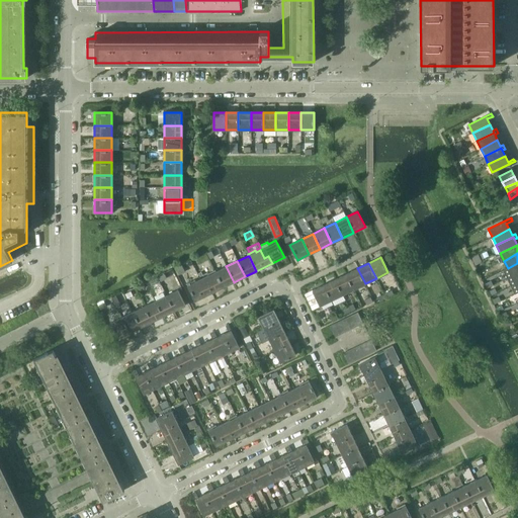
[(517,263),(508,268),(503,271),(507,278),(517,272),(517,263)]
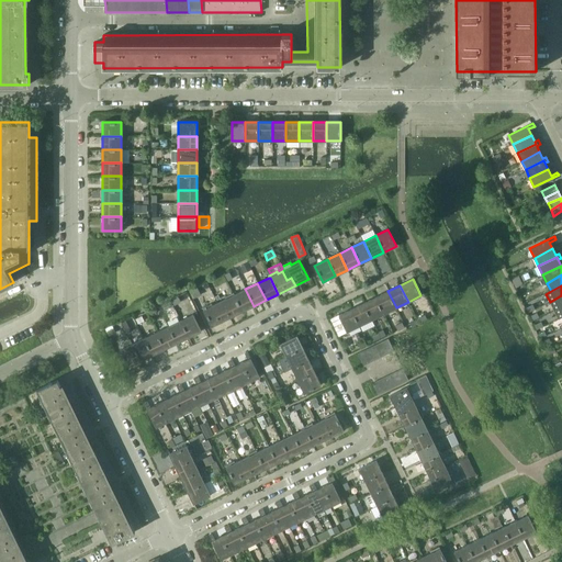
[(245,289),(234,294),(243,312),(254,306),(245,289)]
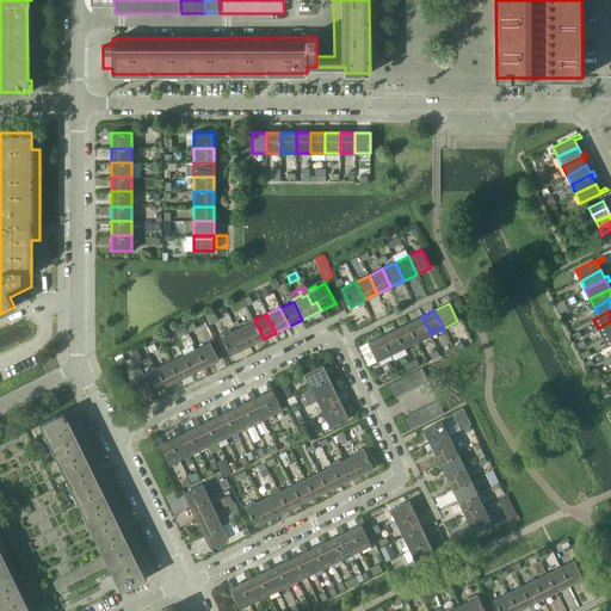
[(421,316),(408,323),(417,341),(431,334),(421,316)]
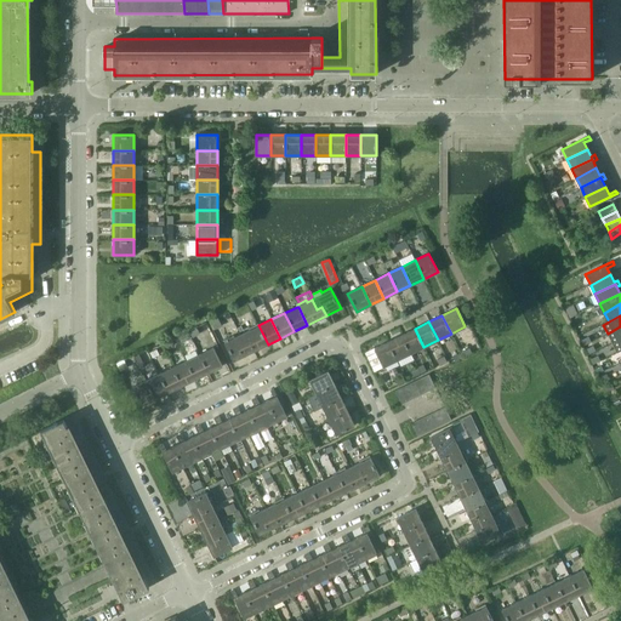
[(268,345),(258,325),(257,324),(249,329),(250,330),(238,336),(244,346),(250,342),(254,351),(268,345)]
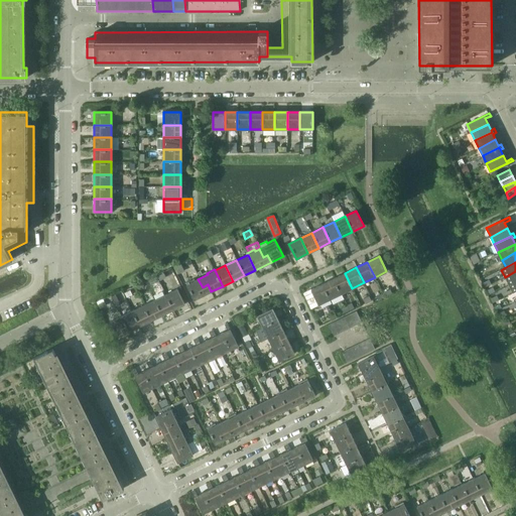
[(515,271),(505,277),(509,285),(515,281),(515,271)]
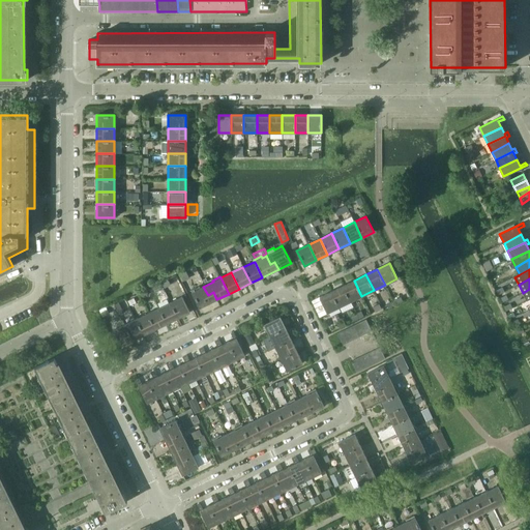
[(354,281),(343,286),(351,301),(361,296),(354,281)]
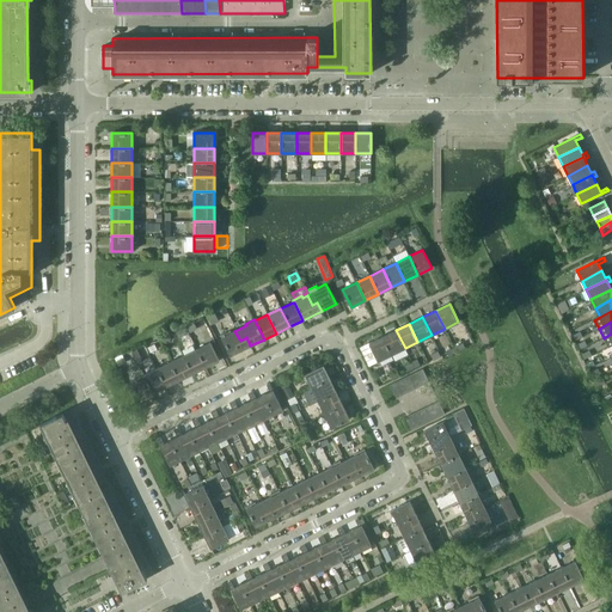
[(396,330),(383,337),(391,355),(405,348),(396,330)]
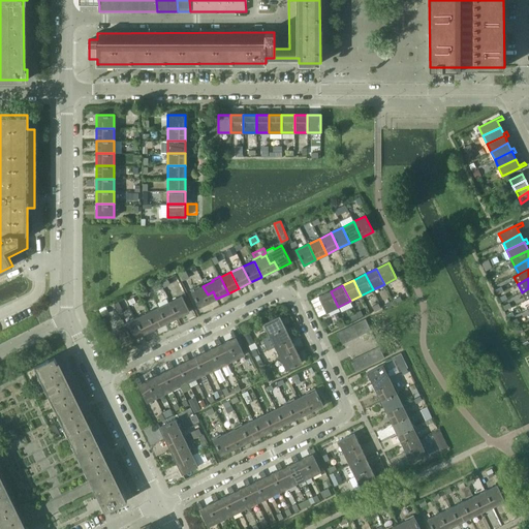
[(216,299),(213,291),(208,294),(203,286),(199,287),(198,286),(191,289),(199,307),(216,299)]
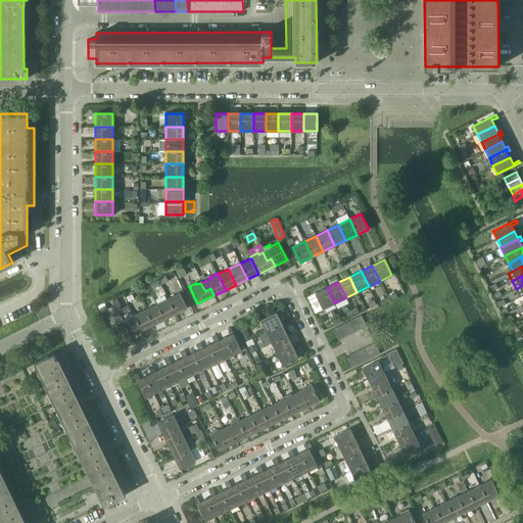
[(327,288),(316,293),(323,308),(334,303),(327,288)]
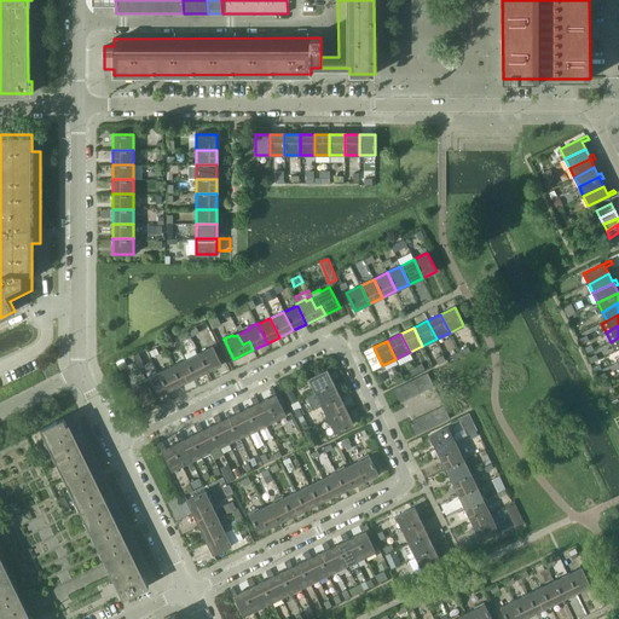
[(213,347),(198,353),(207,372),(221,365),(213,347)]
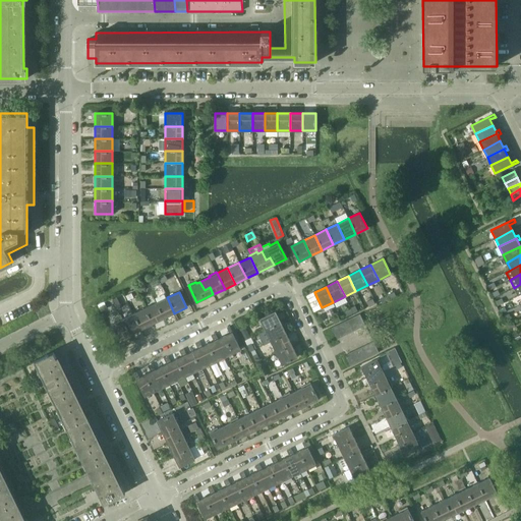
[(167,297),(156,303),(163,319),(174,313),(167,297)]
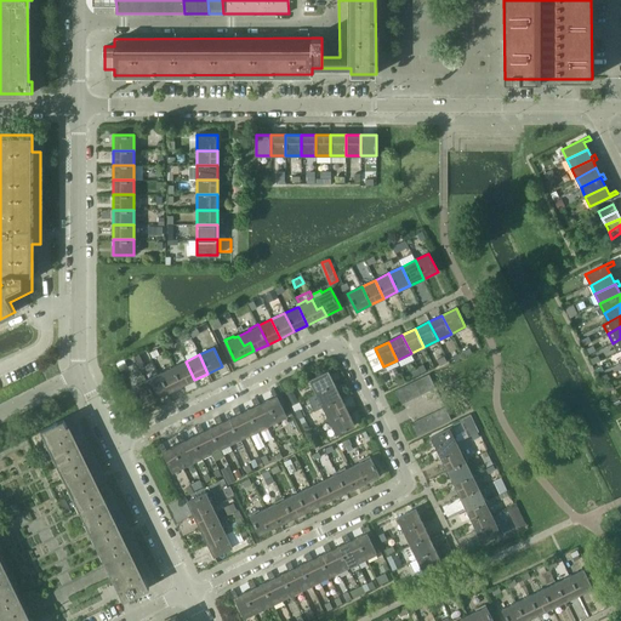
[(186,362),(172,368),(181,386),(194,380),(186,362)]
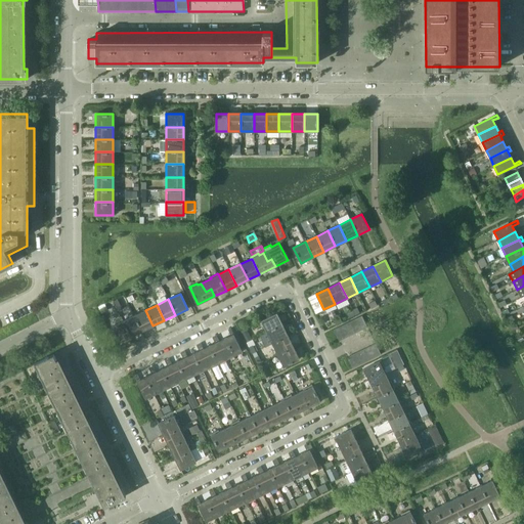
[(145,310),(134,316),(141,332),(153,325),(145,310)]
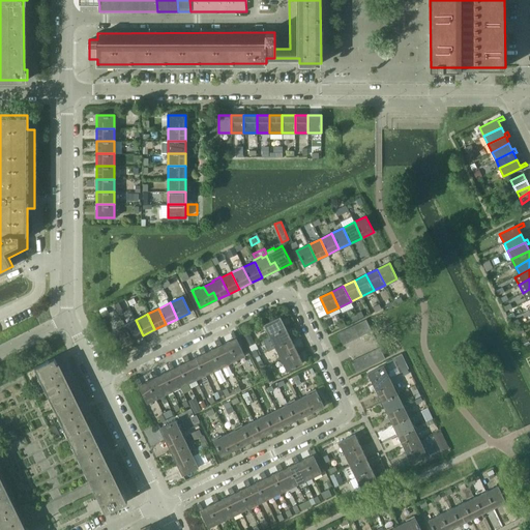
[(280,317),(264,324),(270,336),(286,328),(280,317)]
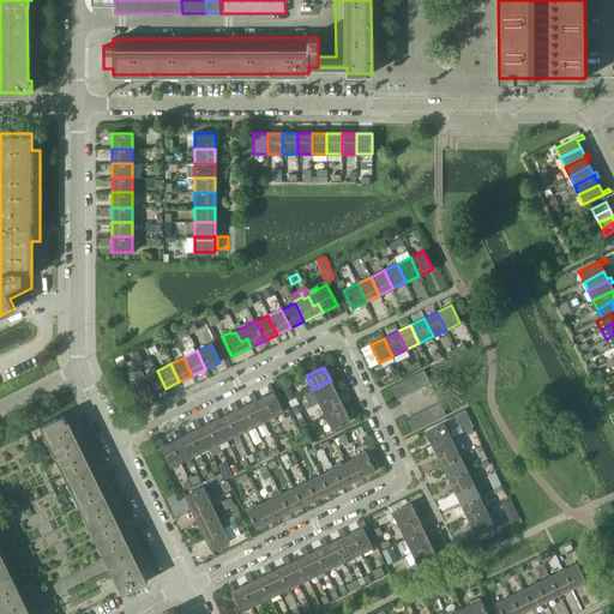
[(157,371),(143,377),(152,395),(166,389),(157,371)]
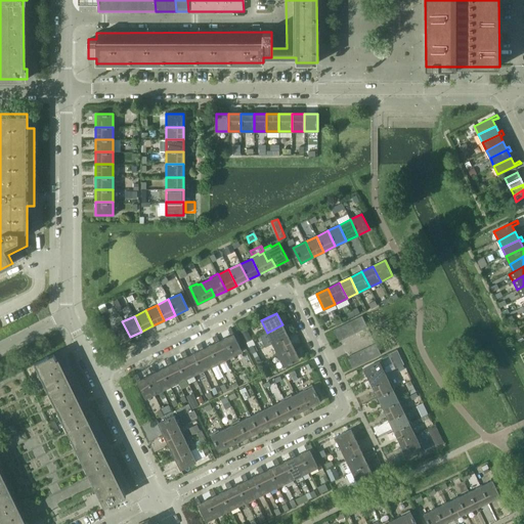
[(361,316),(356,318),(361,330),(367,326),(361,316)]
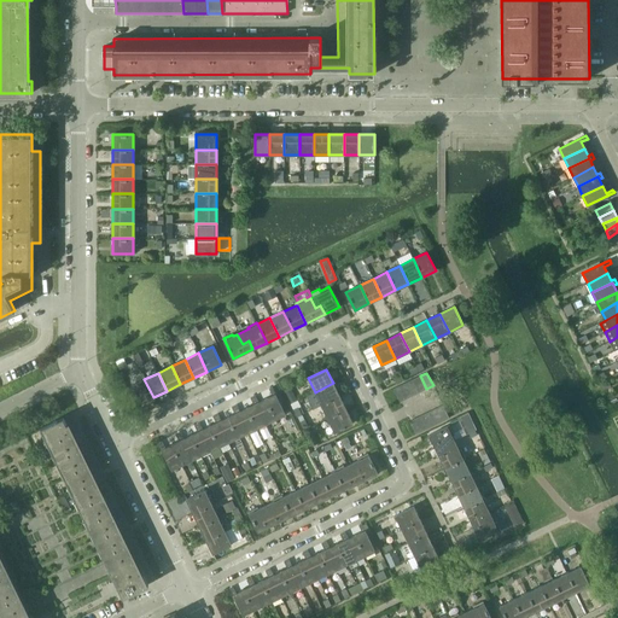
[(420,375),(413,379),(419,392),(426,389),(420,375)]
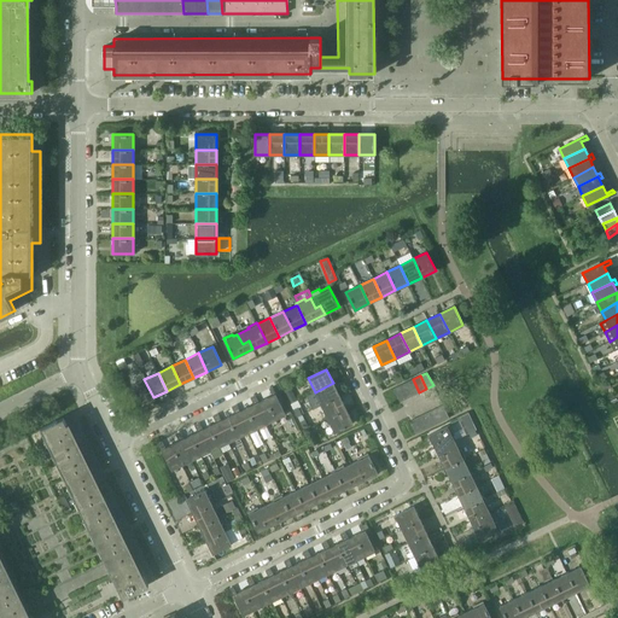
[(144,379),(132,385),(140,404),(153,397),(144,379)]
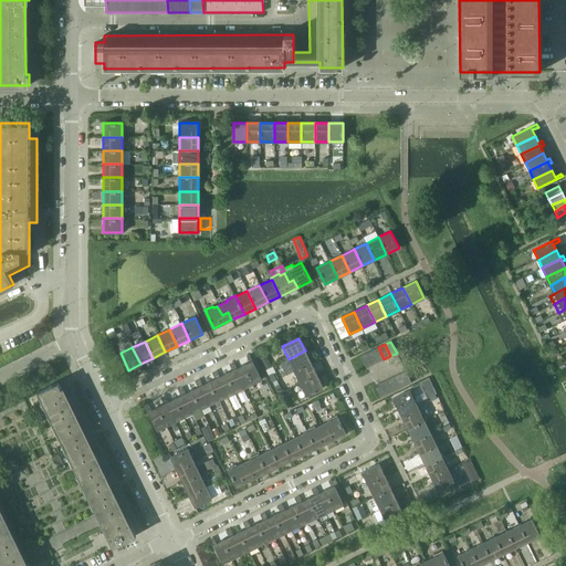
[(378,347),(373,350),(378,362),(384,359),(378,347)]
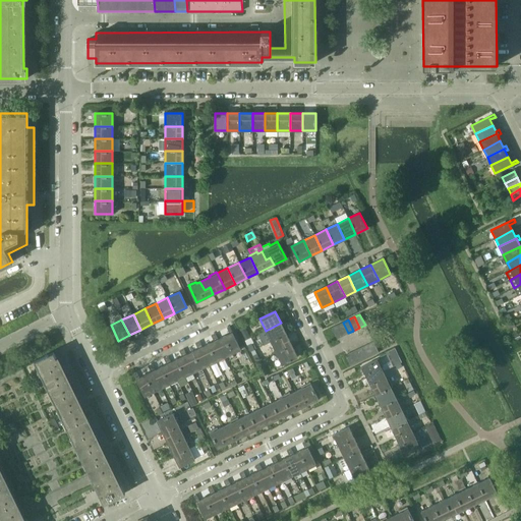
[(281,323),(266,331),(271,342),(286,334),(281,323)]
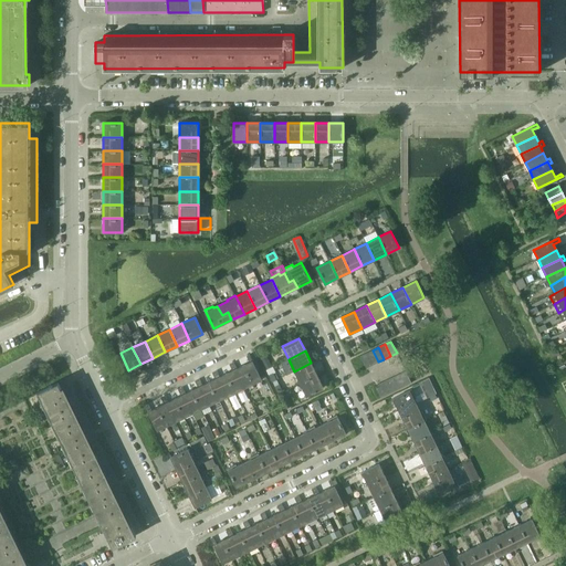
[(373,350),(366,353),(373,365),(378,362),(373,350)]
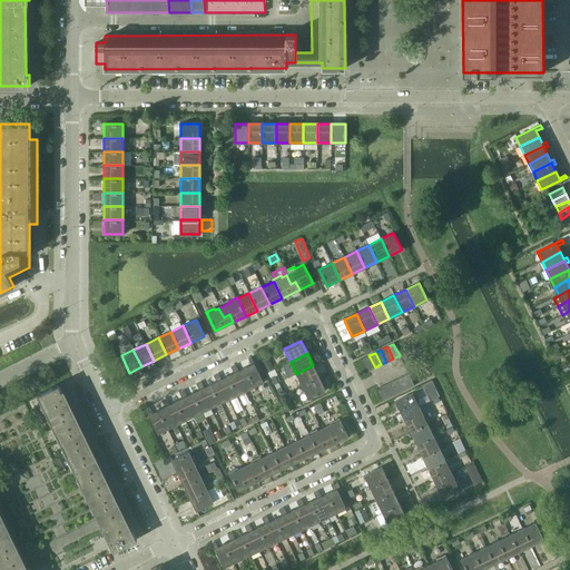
[(369,355),(363,359),(369,371),(375,367),(369,355)]
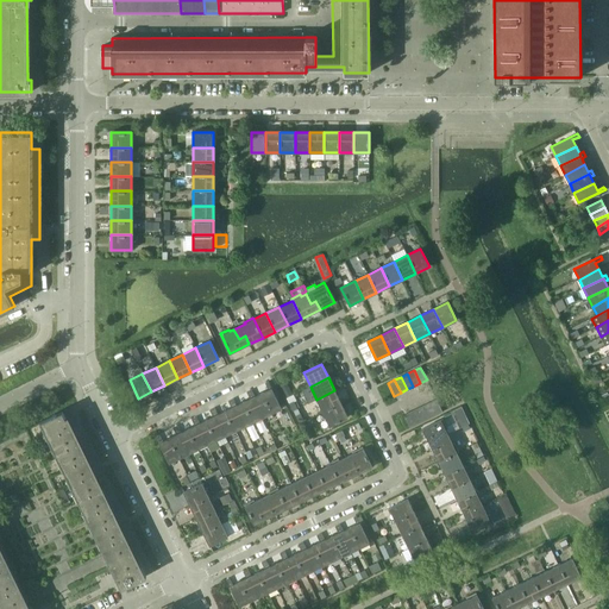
[(269,390),(262,394),(271,413),(281,408),(268,382),(265,383),(269,390)]
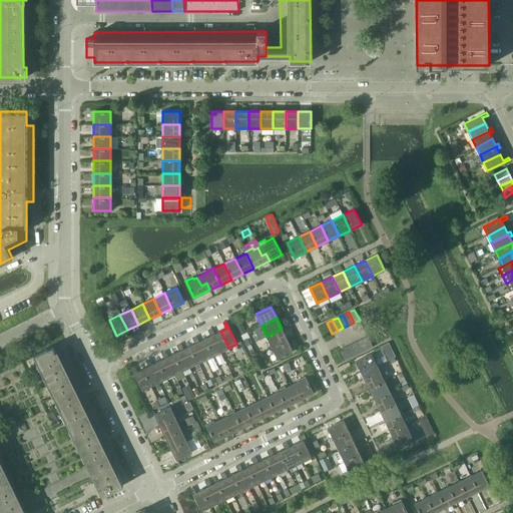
[(282,329),(267,337),(273,348),(288,340),(282,329)]
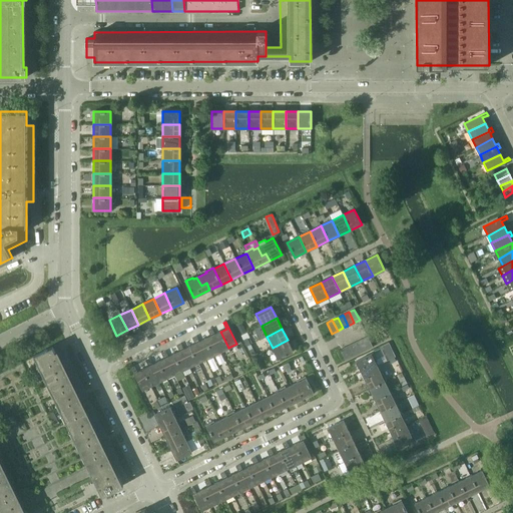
[(220,332),(214,334),(212,335),(220,352),(228,348),(220,332)]
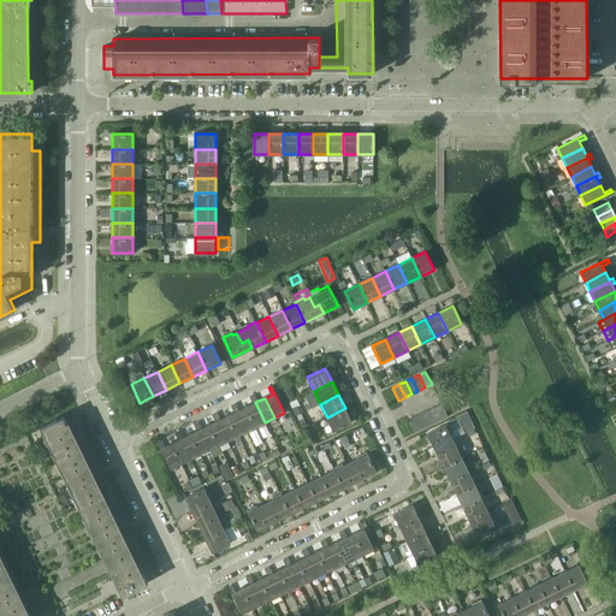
[(253,403),(246,407),(255,427),(265,422),(255,402),(253,403)]
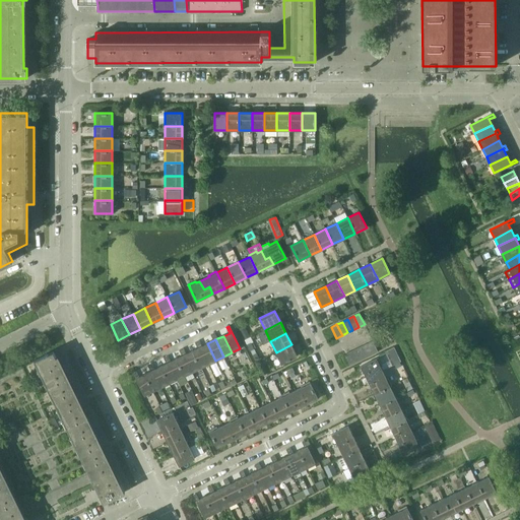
[(372,341),(367,343),(372,354),(378,351),(372,341)]
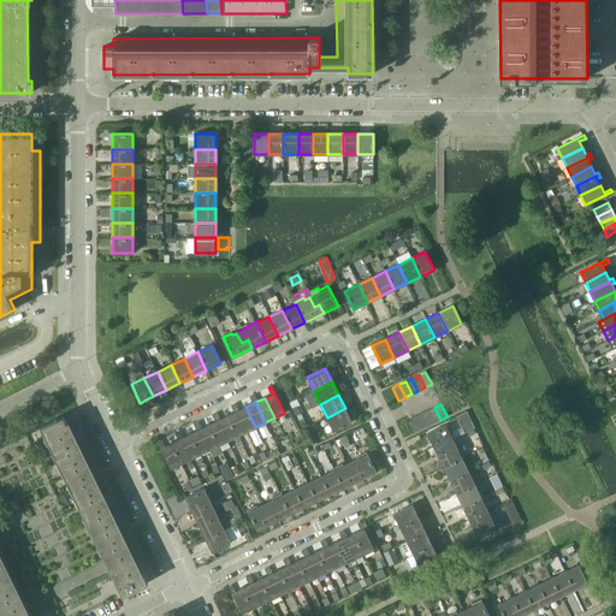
[(246,407),(240,410),(237,412),(247,432),(255,427),(246,407)]
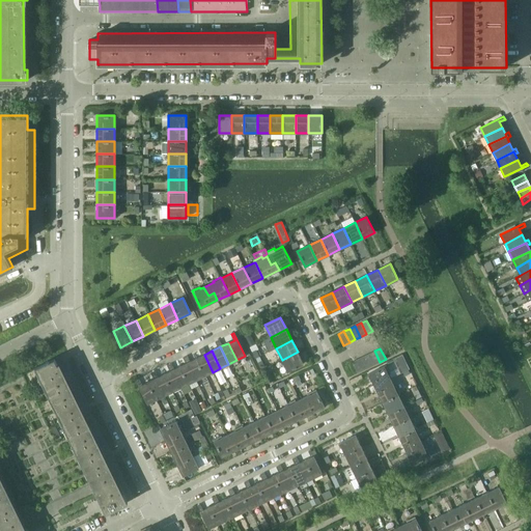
[(374,351),(368,354),(374,365),(380,362),(374,351)]
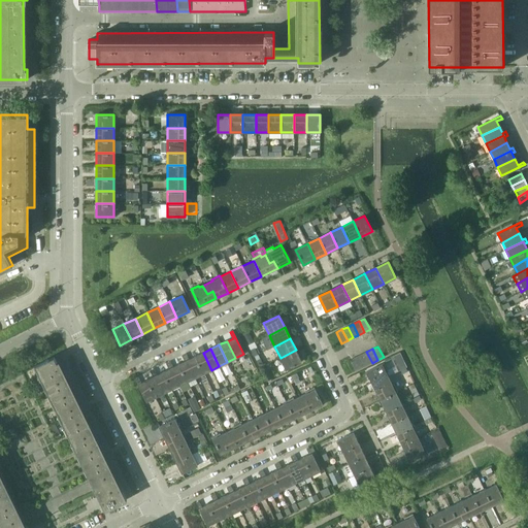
[(296,350),(281,358),(286,369),(301,362),(296,350)]
